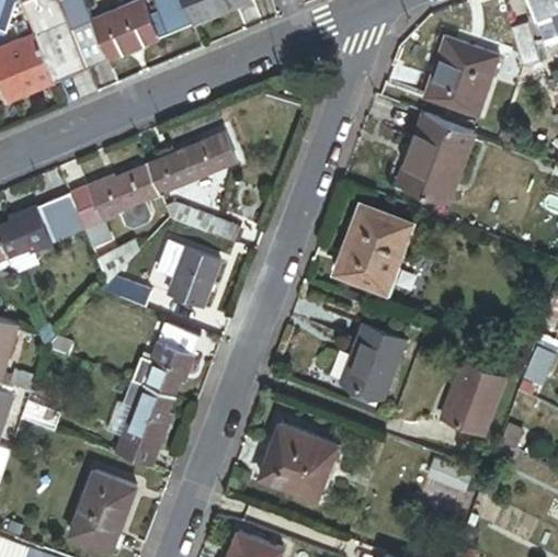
[(0,0),(0,20),(13,24),(21,3),(26,1),(30,0),(0,0)]
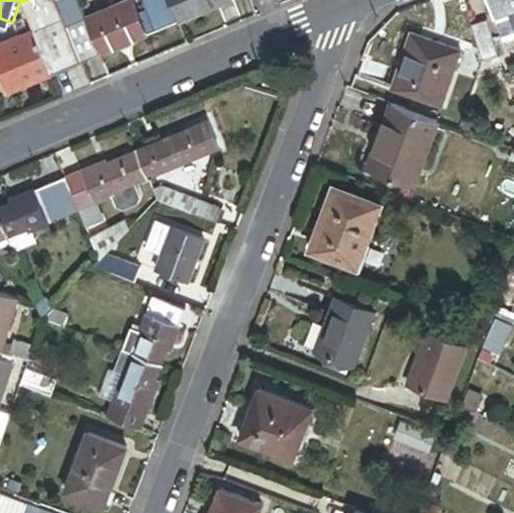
[(84,60),(60,0),(27,0),(24,1),(35,27),(0,42),(0,63),(11,90),(84,60)]
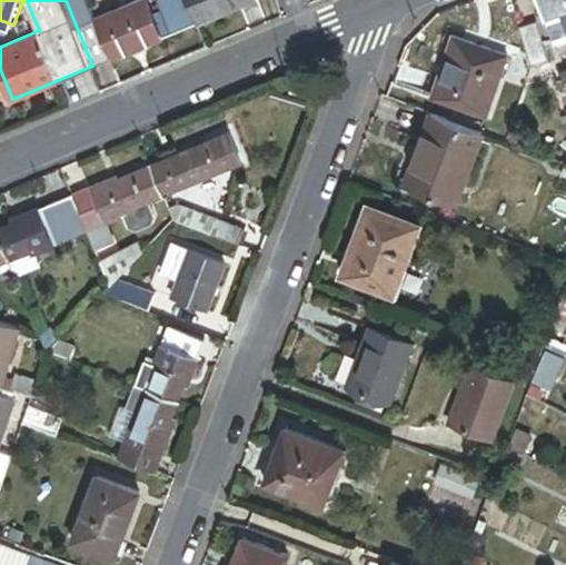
[(98,17),(91,0),(66,0),(92,66),(145,43),(128,5),(98,17)]
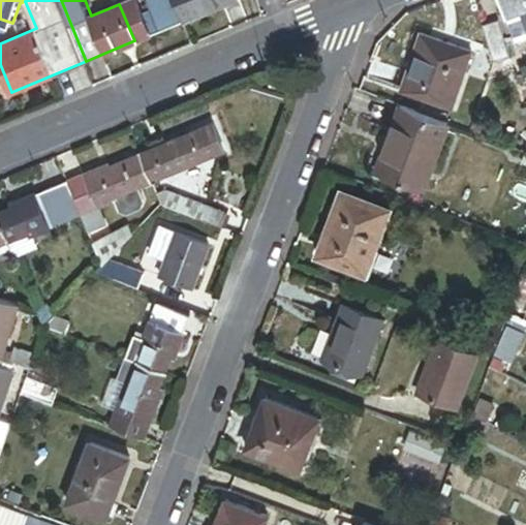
[(153,33),(140,0),(128,0),(119,4),(134,40),(153,33)]
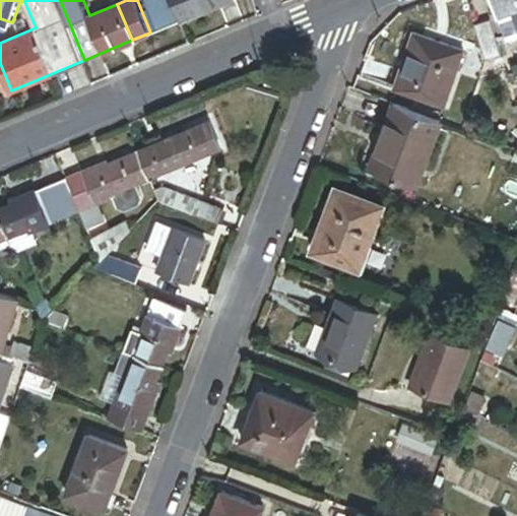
[(181,17),(173,0),(137,0),(150,33),(181,19),(181,17)]
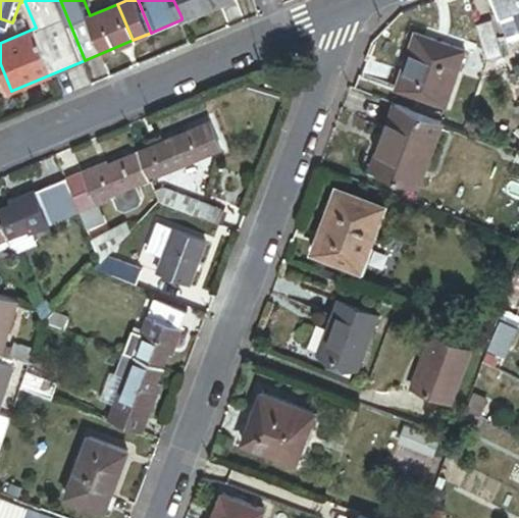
[(173,0),(182,17),(222,0),(173,0)]
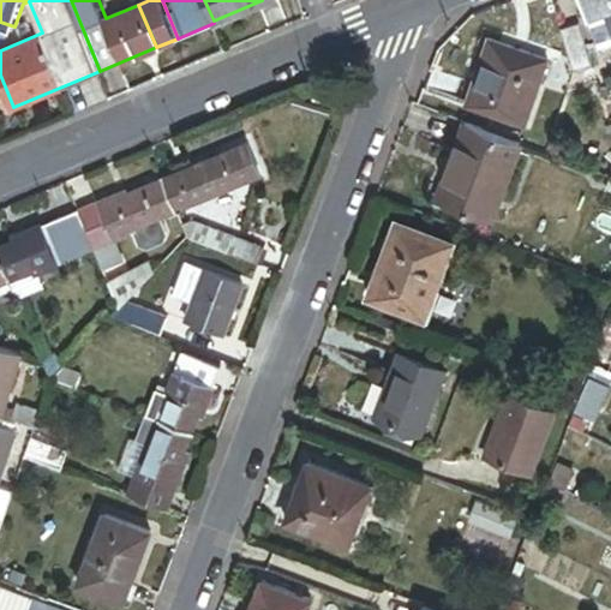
[(214,23),(216,28),(280,1),(279,0),(262,0),(214,21),(214,23)]
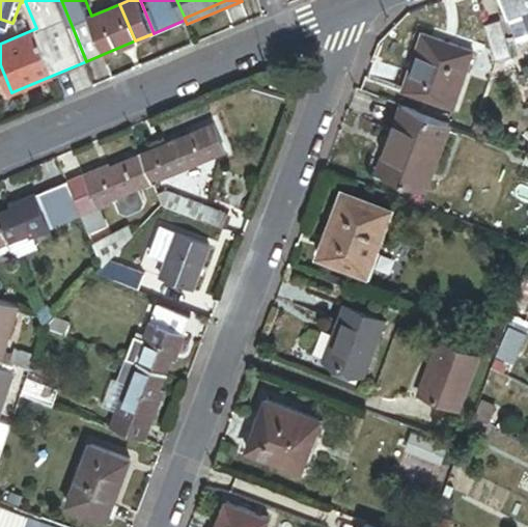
[(499,0),(508,24),(527,16),(527,0),(499,0)]
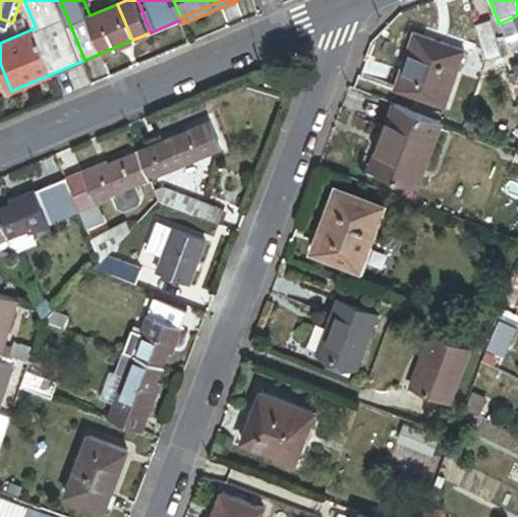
[(517,15),(499,23),(507,45),(517,40),(517,15)]
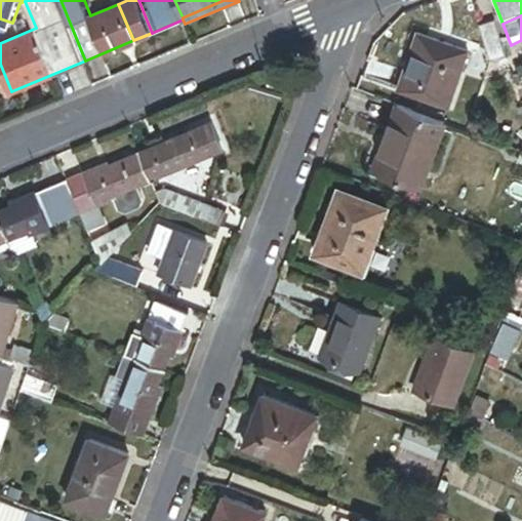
[(493,17),(477,24),(491,59),(507,53),(493,17)]
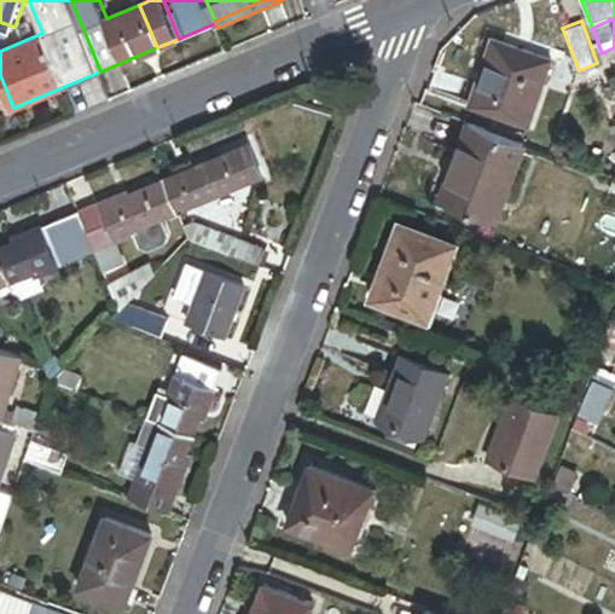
[(469,102),(494,36),(485,33),(459,98),(469,102)]
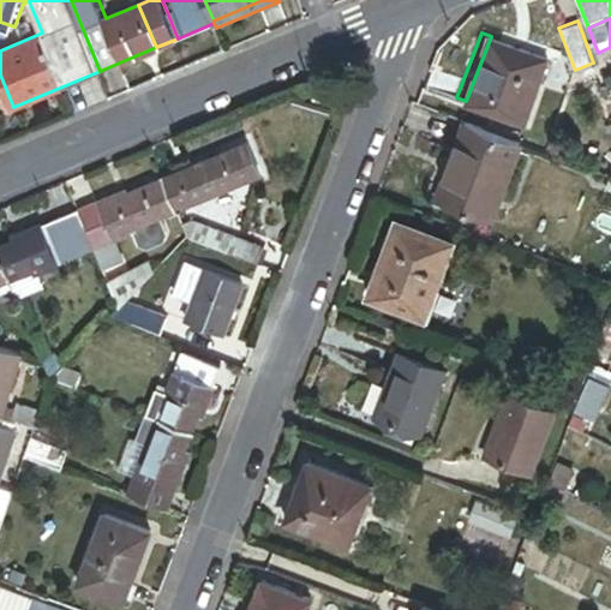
[(546,57),(491,36),(466,101),(521,123),(546,57)]
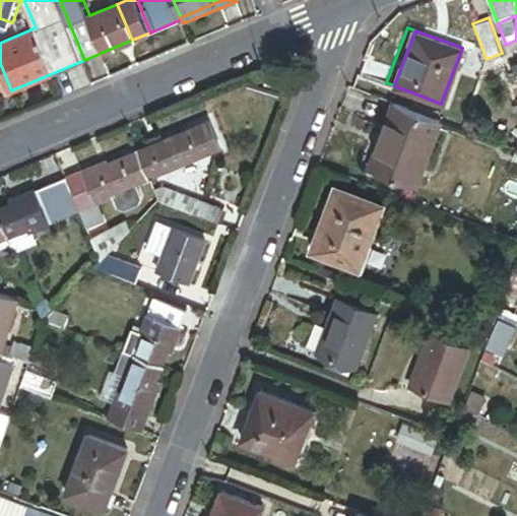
[(414,185),(440,120),(390,101),(381,125),(387,128),(372,169),(414,185)]
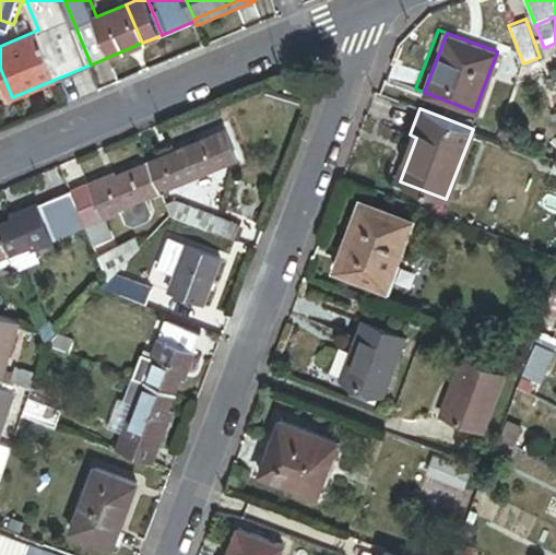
[(416,138),(410,134),(393,178),(400,181),(416,138)]
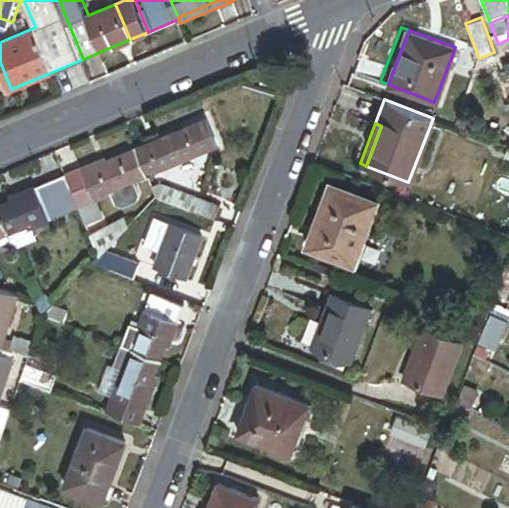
[(188,128),(134,150),(144,174),(198,152),(188,128)]
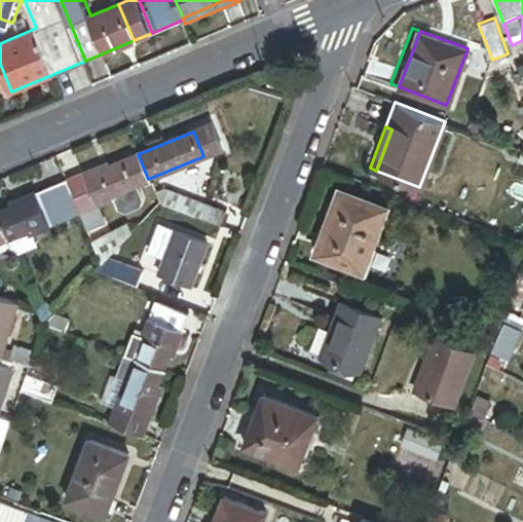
[(148,179),(138,154),(105,169),(103,163),(65,179),(79,214),(84,212),(103,203),(118,197),(115,192),(141,182),(148,179)]
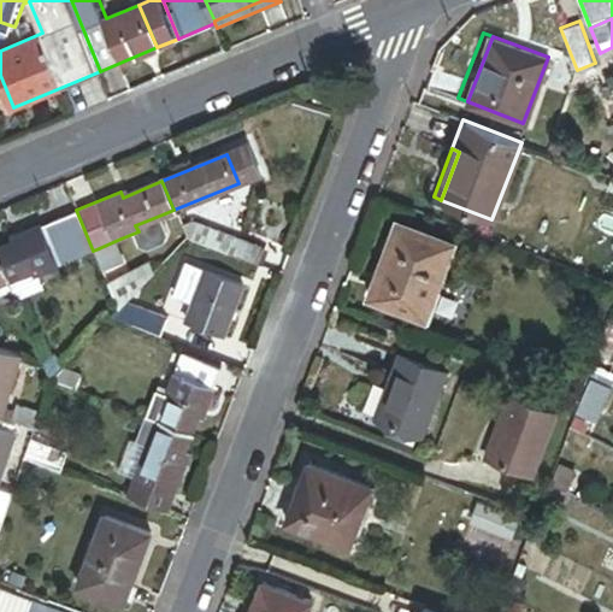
[(93,251),(76,210),(19,234),(22,240),(0,248),(0,258),(9,278),(34,268),(36,274),(93,251)]
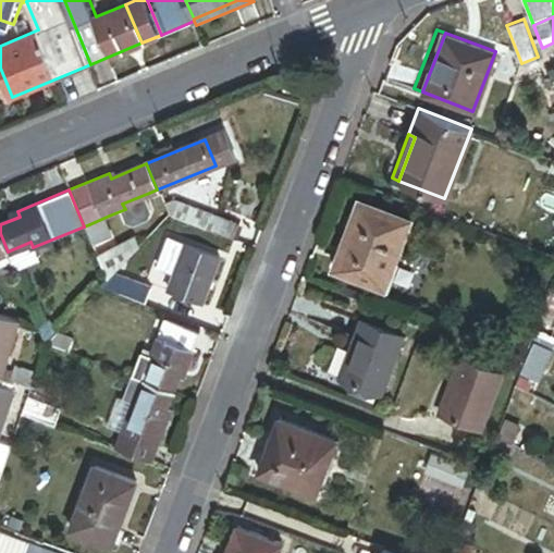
[(149,193),(122,204),(125,209),(128,219),(136,222),(152,216),(156,208),(149,193)]
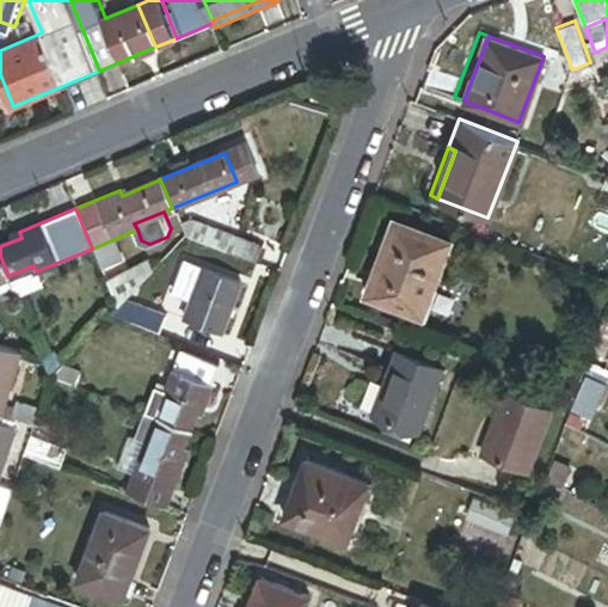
[(397,221),(369,294),(423,314),(450,243),(397,221)]
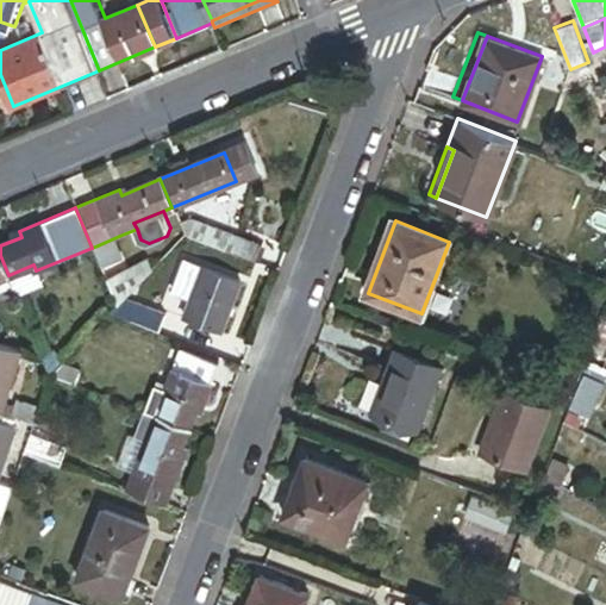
[(198,224),(191,241),(224,254),(231,237),(198,224)]
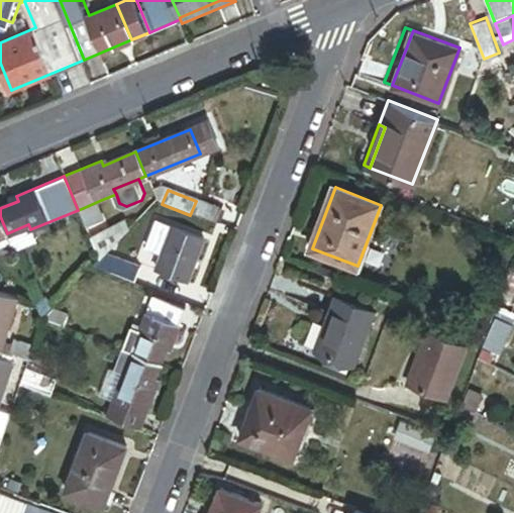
[(108,217),(101,200),(83,208),(89,224),(108,217)]
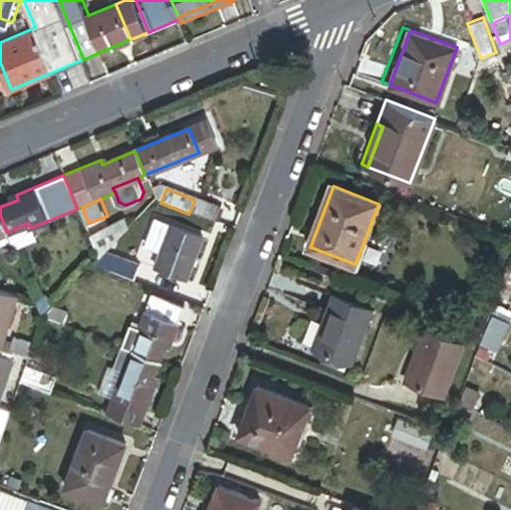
[(189,214),(214,224),(220,210),(195,200),(189,214)]
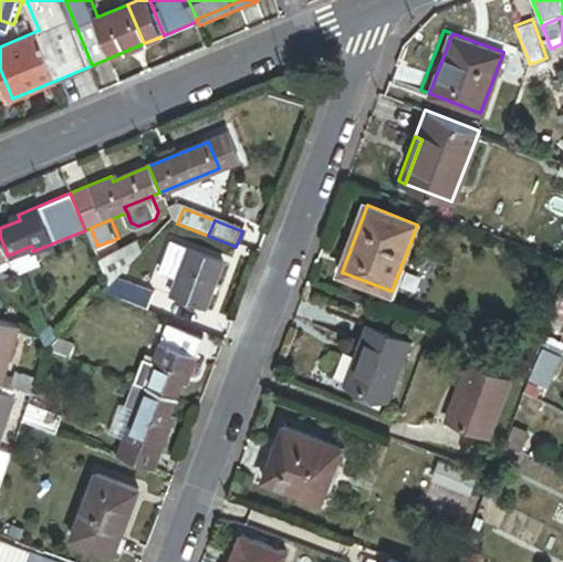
[(171,245),(159,277),(174,282),(166,301),(204,315),(223,266),(171,245)]
